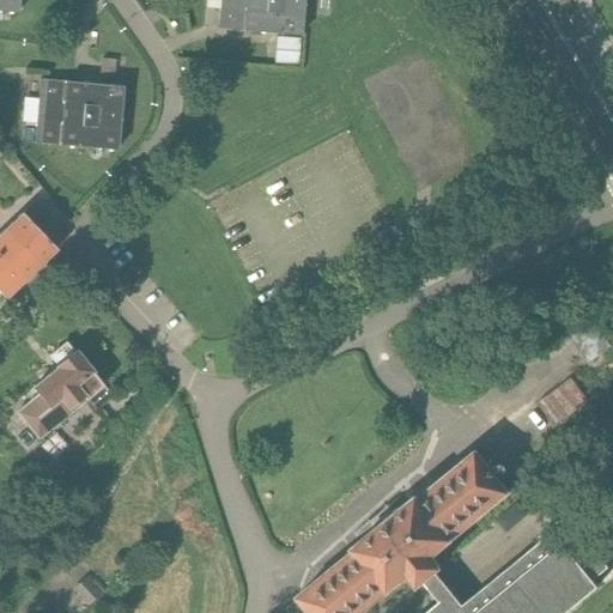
[(0,0),(0,11),(18,13),(18,12),(16,12),(17,0),(0,0)]
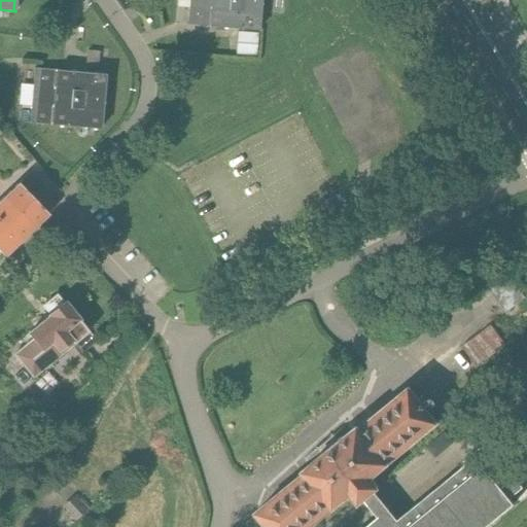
[(260,0),(190,0),(190,6),(189,6),(189,7),(190,7),(189,24),(187,24),(187,25),(258,31),(260,0)]
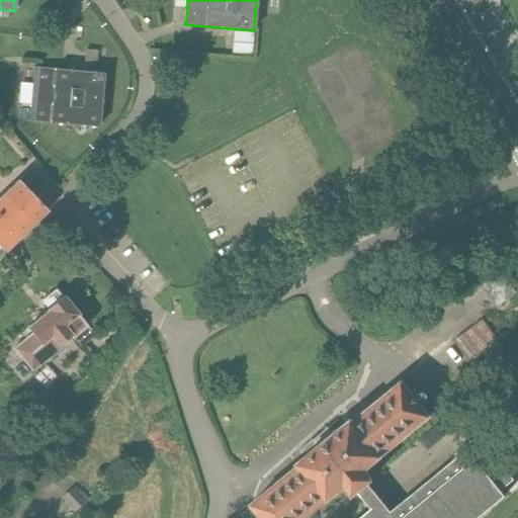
[(251,56),(253,33),(233,31),(232,54),(251,56)]
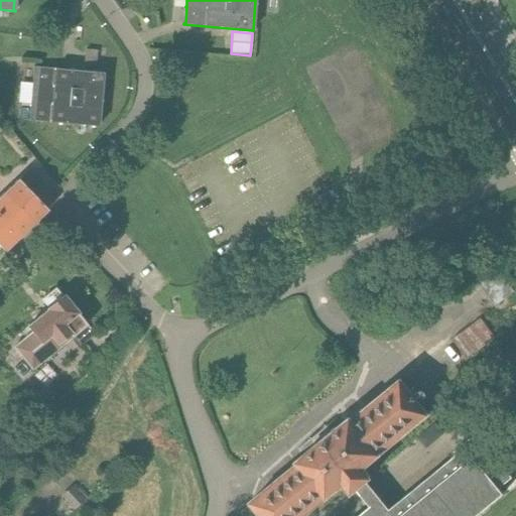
[(96,51),(84,50),(83,66),(95,68),(96,51)]
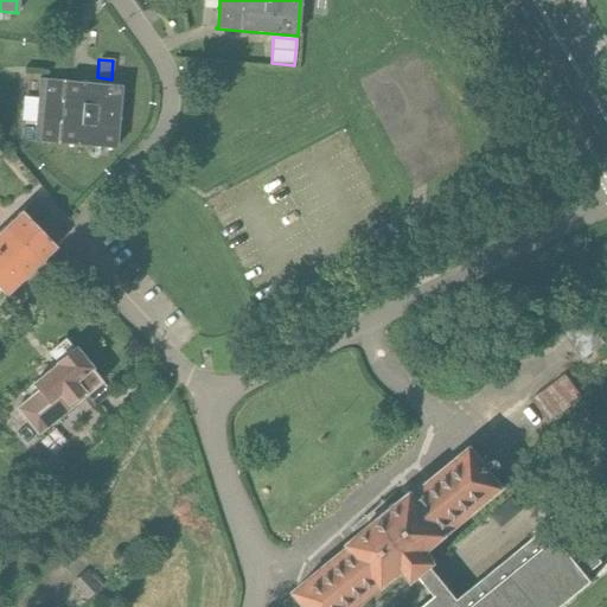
[(39,80),(37,119),(34,142),(116,149),(116,147),(114,147),(116,128),(117,128),(117,127),(116,127),(117,108),(120,108),(120,107),(117,107),(120,88),(121,88),(121,85),(39,80)]
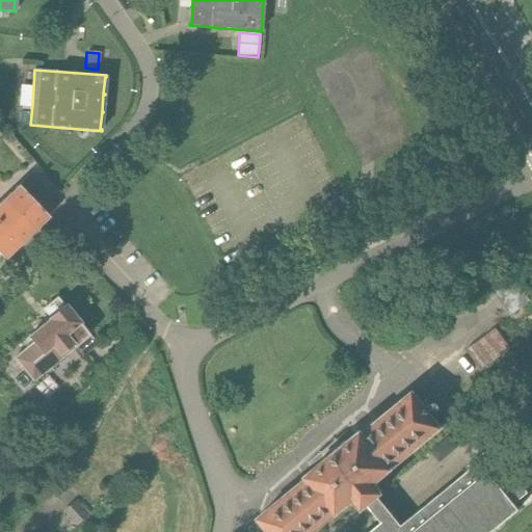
[(48,216),(56,209),(27,176),(0,201),(0,222),(3,225),(9,219),(14,222),(20,217),(33,231),(49,216),(48,216)]
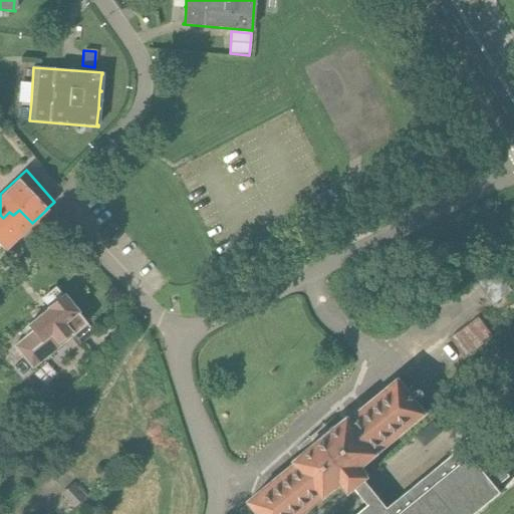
[(0,246),(4,250),(32,223),(19,210),(13,215),(9,212),(3,218),(0,215),(0,246)]
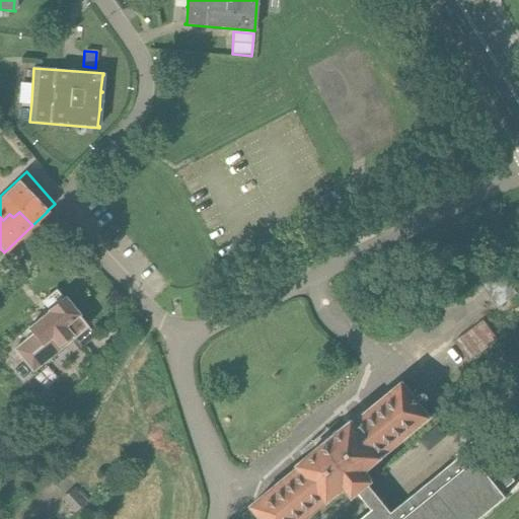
[(499,308),(515,296),(518,293),(496,265),(493,268),(476,280),(477,282),(499,308)]
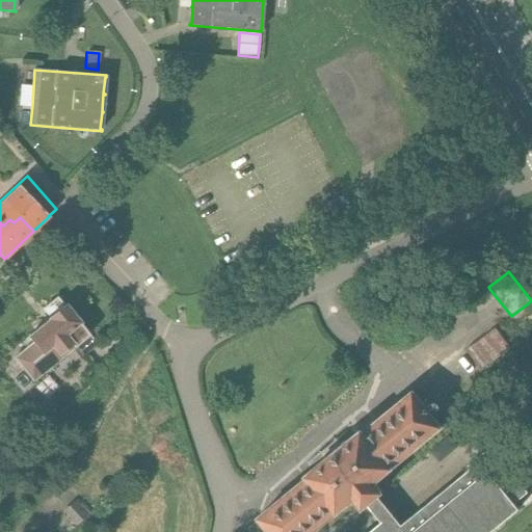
[(44,376),(56,366),(78,347),(84,355),(97,345),(88,336),(89,335),(63,306),(57,298),(43,310),(50,318),(48,319),(49,319),(28,337),(33,343),(14,358),(34,383),(44,376)]
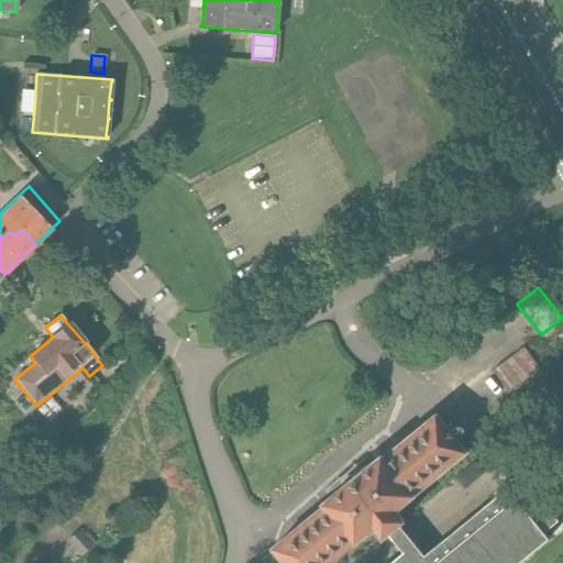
[(493,371),(508,392),(540,368),(525,348),(493,371)]
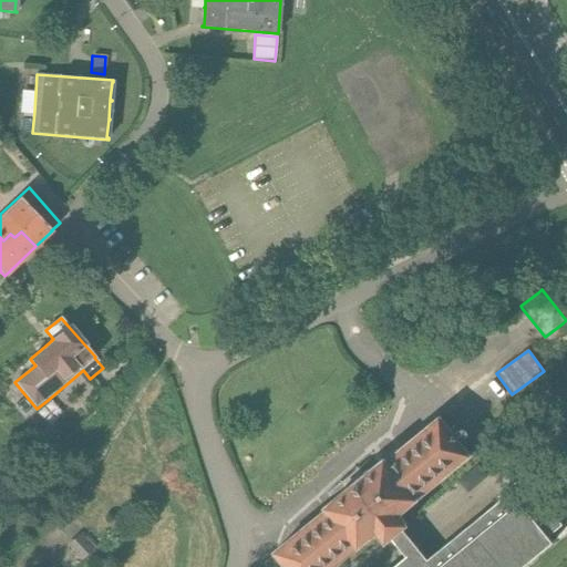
[(521,566),(529,559),(531,560),(532,560),(532,559),(540,552),(540,553),(542,552),(542,550),(549,545),(552,544),(554,543),(548,537),(564,525),(524,476),(513,485),(500,497),(498,496),(497,497),(501,502),(428,560),(402,529),(408,525),(399,514),(471,455),(441,418),(388,461),(385,459),(326,507),(328,509),(275,553),(276,554),(265,563),(268,566),(334,566),(378,532),(385,543),(391,538),(399,548),(406,558),(395,566),(521,566)]
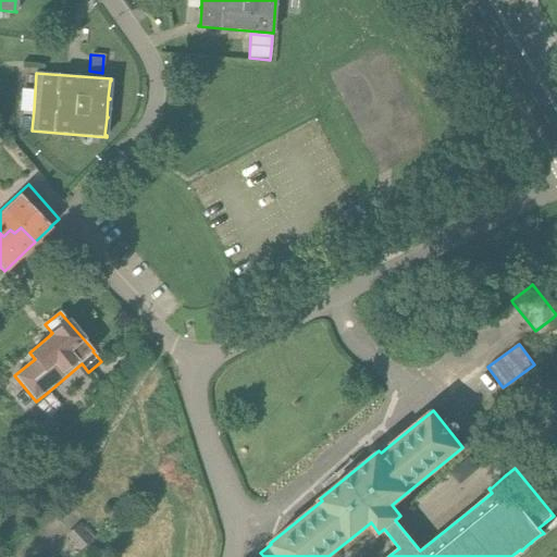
[(81,531),(76,525),(64,536),(79,552),(93,539),(83,529),(81,531)]
